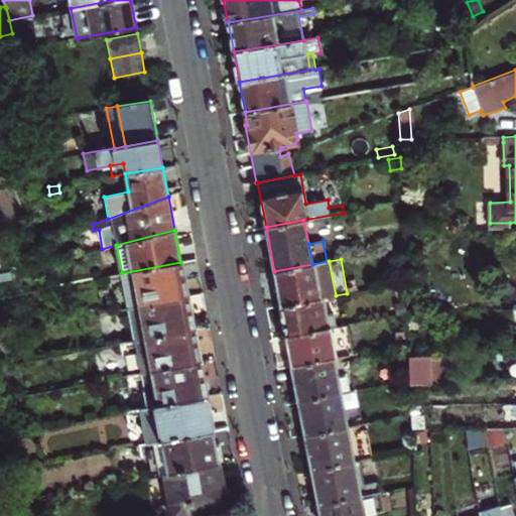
[(312,264),(274,271),(281,305),(325,297),(336,295),(329,261),(327,261),(312,264)]
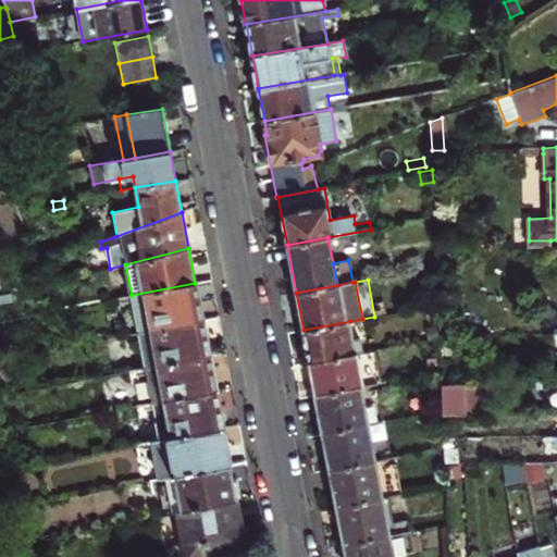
[(195,283),(132,295),(138,333),(202,321),(195,283)]
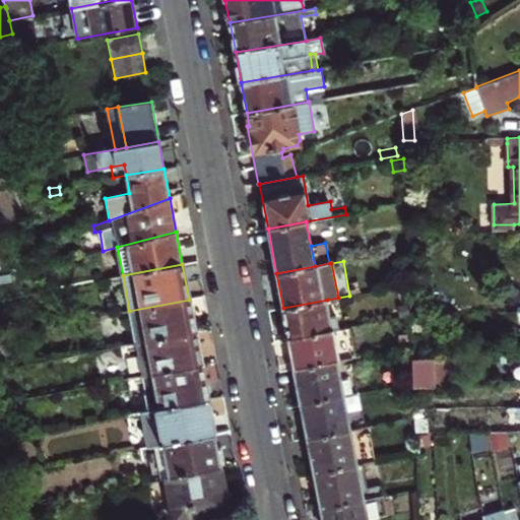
[(195,331),(189,300),(129,311),(136,343),(195,331)]
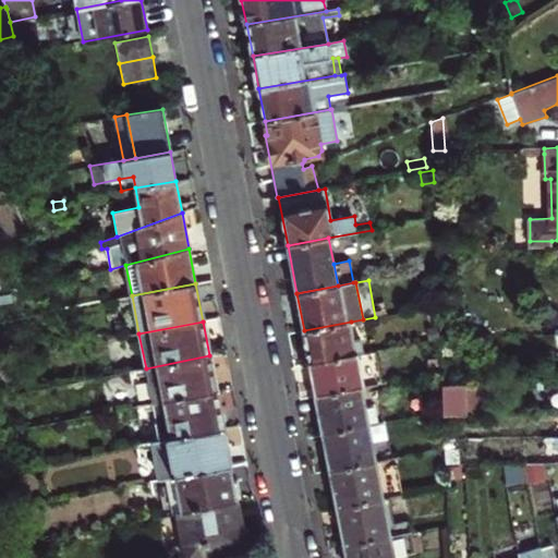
[(354,340),(351,322),(304,330),(311,363),(354,354),(370,352),(366,338),(354,340)]
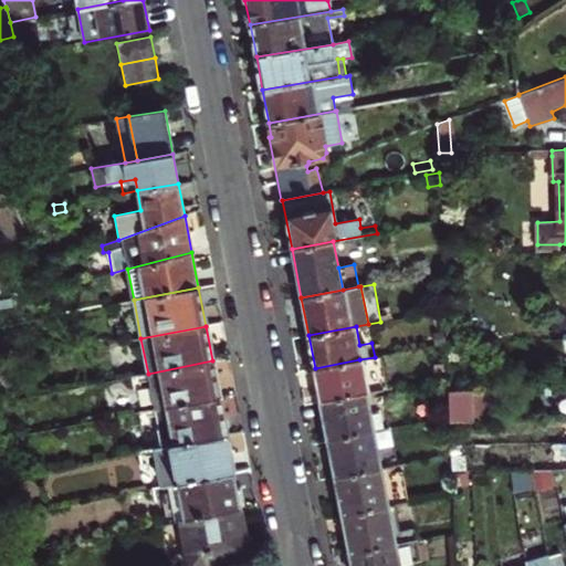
[(366,391),(383,389),(391,387),(386,355),(375,357),(359,359),(366,391)]
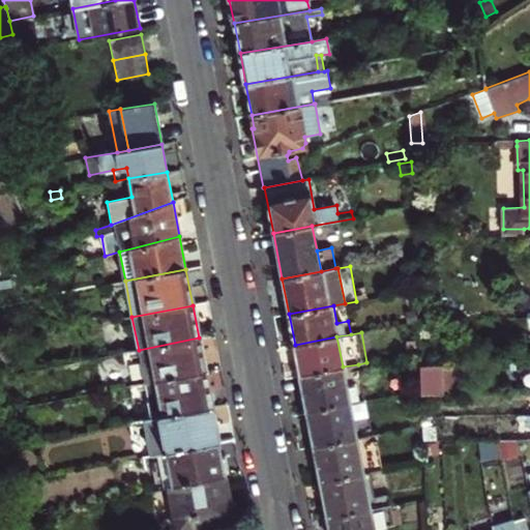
[(336,336),(295,345),(300,375),(343,366),(336,336)]
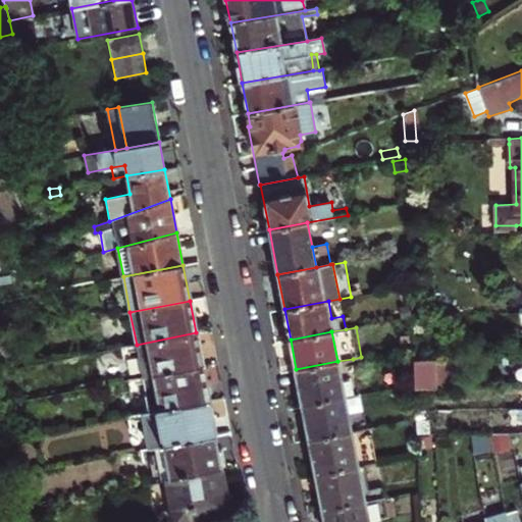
[(137,345),(143,377),(202,366),(196,332),(137,345)]
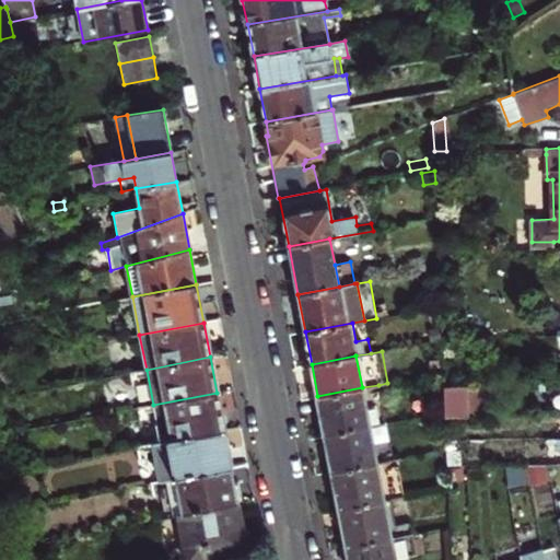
[(445,364),(446,386),(458,386),(457,363),(445,364)]
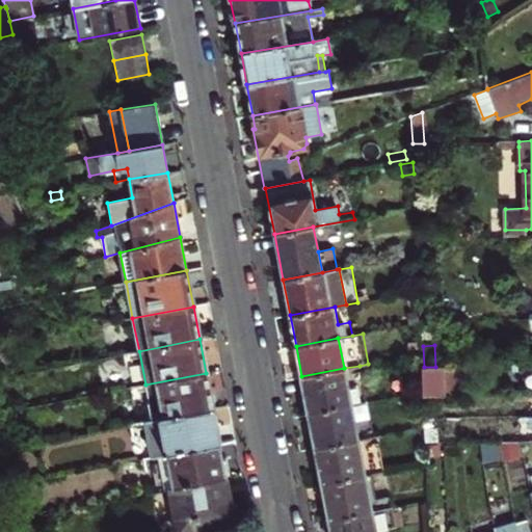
[(531,353),(523,354),(524,365),(531,364),(531,353)]
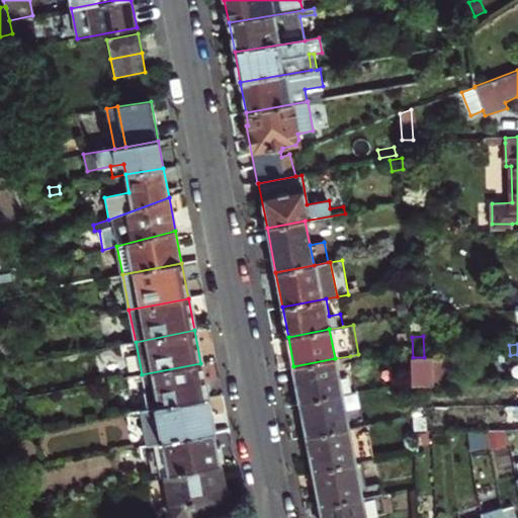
[(350,356),(335,358),(293,366),(300,402),(342,394),(356,391),(350,356)]
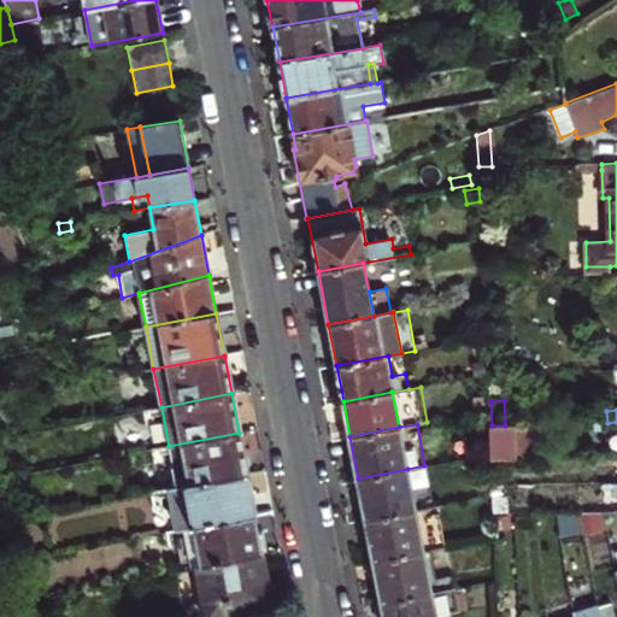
[(515,458),(533,458),(532,424),(513,425),(515,458)]
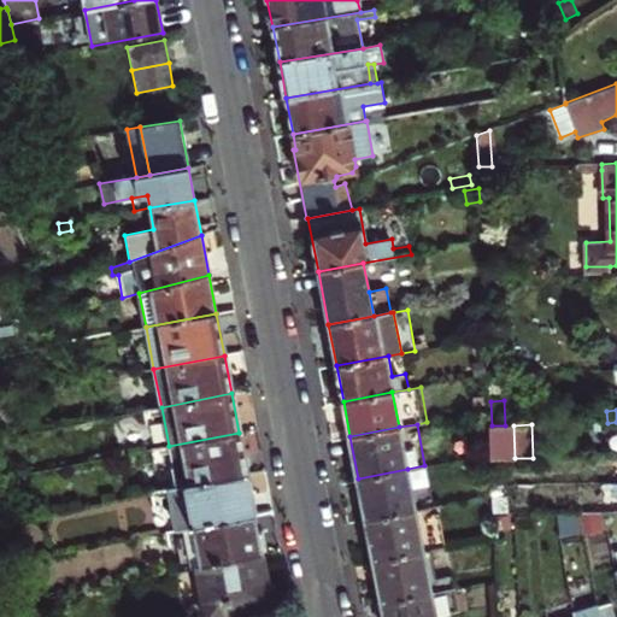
[(492,425),(489,425),(491,453),(492,459),(515,458),(513,425),(505,425),(492,425)]
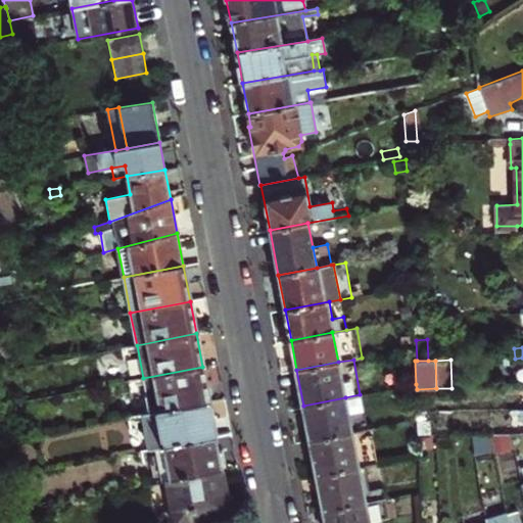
[(202,367),(143,378),(150,413),(208,401),(202,367)]
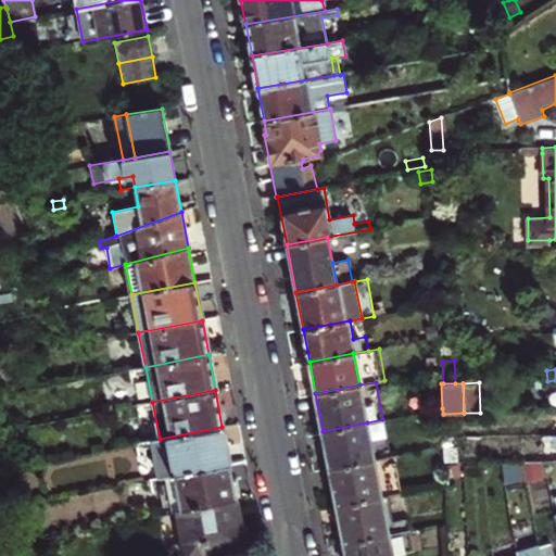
[(390,456),(382,419),(367,422),(374,459),(390,456)]
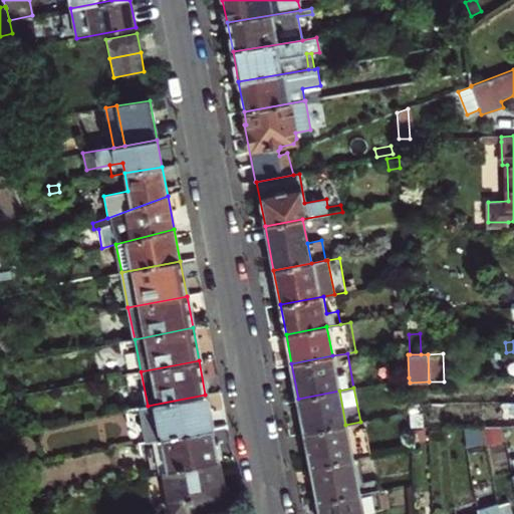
[(339,391),(298,399),(304,432),(345,425),(339,391)]
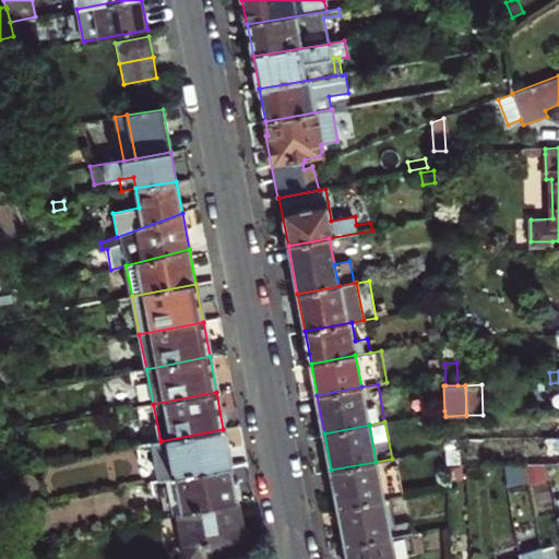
[(161,480),(166,479),(230,466),(223,429),(161,441),(153,443),(161,480)]
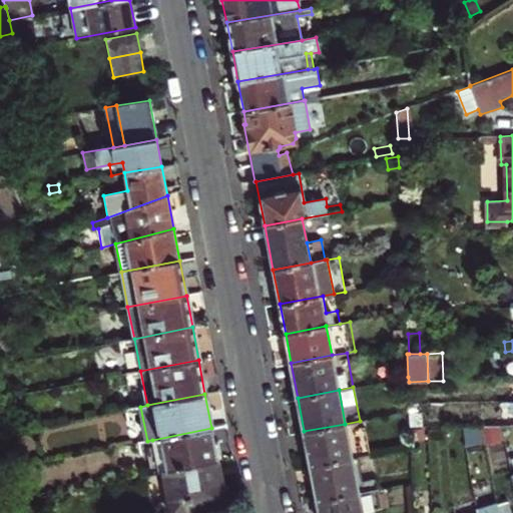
[(370,455),(363,420),(360,421),(345,424),(352,458),(358,457),(370,455)]
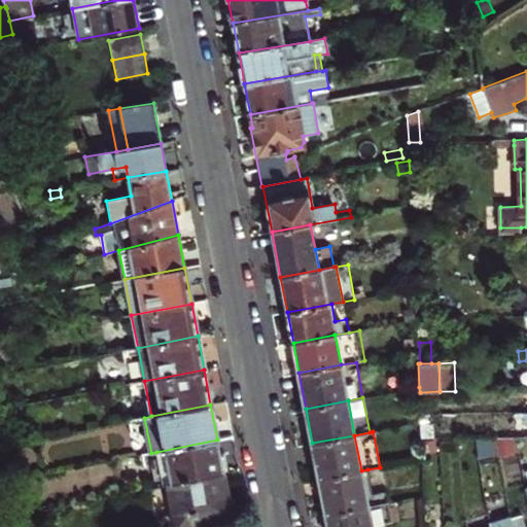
[(312,443),(319,479),(361,470),(354,435),(312,443)]
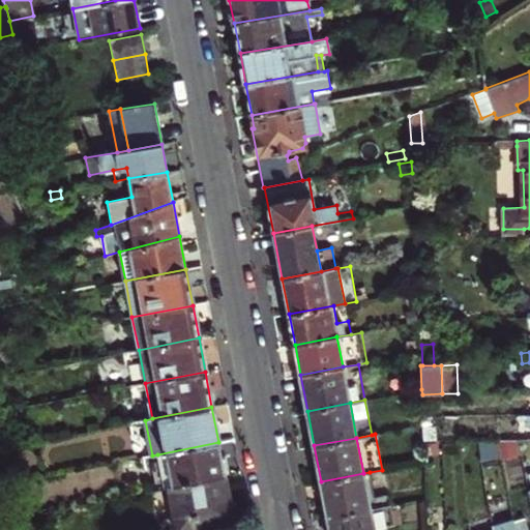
[(501,457),(497,440),(478,440),(481,460),(501,457)]
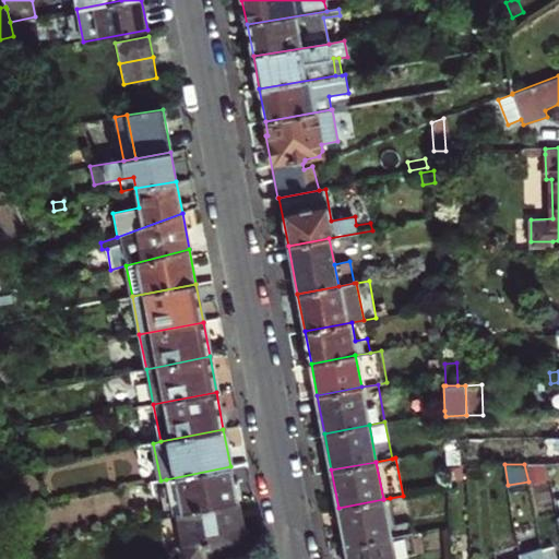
[(524,464),(528,482),(528,485),(549,479),(546,464),(524,464)]
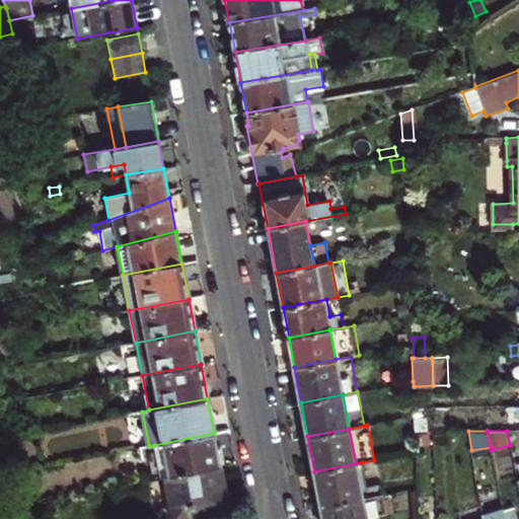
[(214,433),(154,445),(156,457),(165,455),(169,475),(220,465),(214,433)]
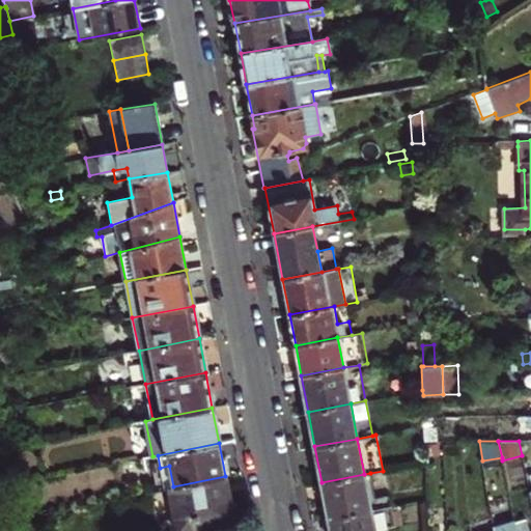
[(426,444),(426,454),(439,454),(439,444),(426,444)]
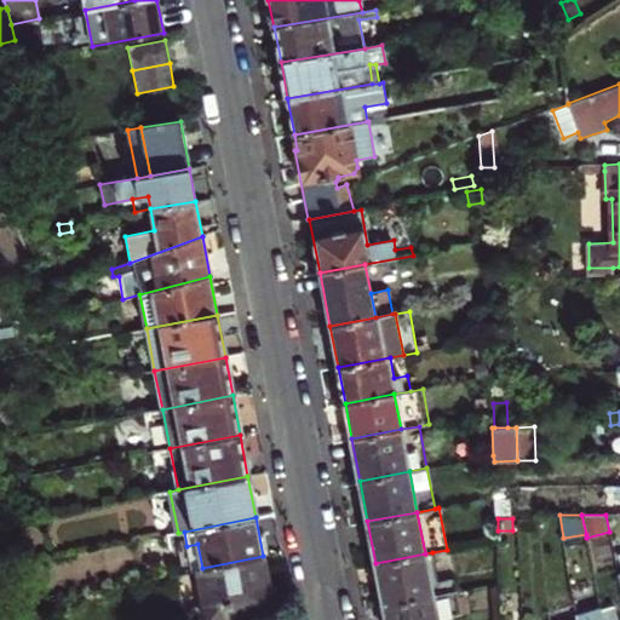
[(197,544),(187,546),(191,569),(196,569),(202,568),(197,544)]
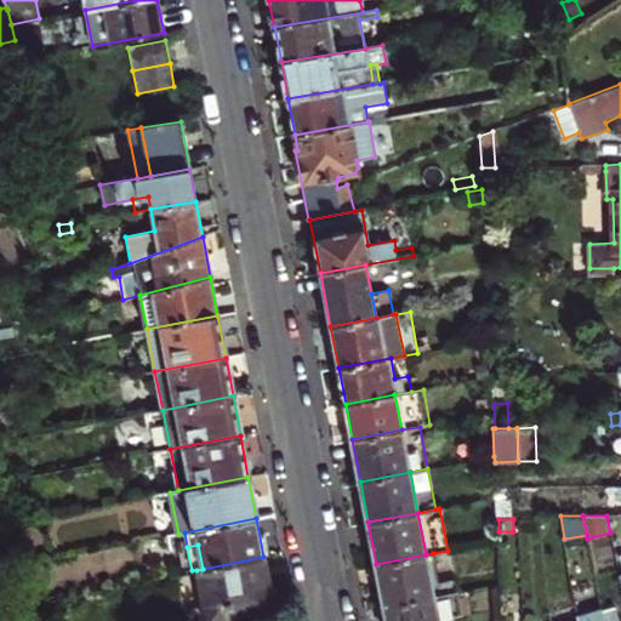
[(426,554),(376,564),(385,605),(457,592),(455,579),(438,582),(433,553),(426,554)]
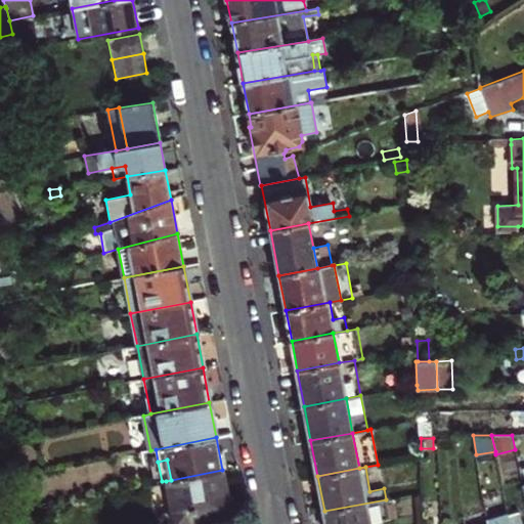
[(225,486),(222,470),(171,480),(166,481),(174,523),(180,523),(230,514),(233,514),(235,512),(236,510),(236,507),(236,505),(235,504),(233,501),(230,500),(228,500),(220,501),(218,487),(225,486)]
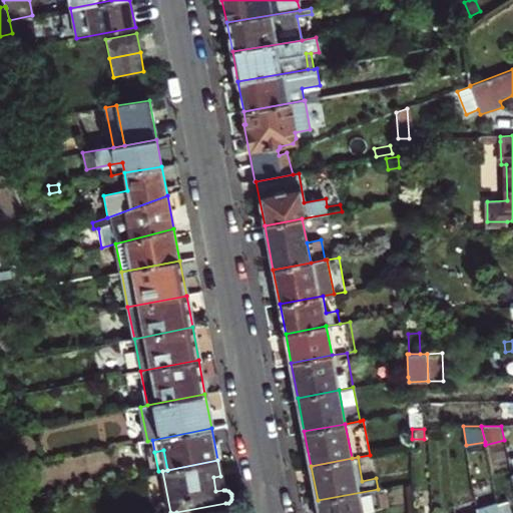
[(215,491),(223,490),(220,476),(213,477),(215,491)]
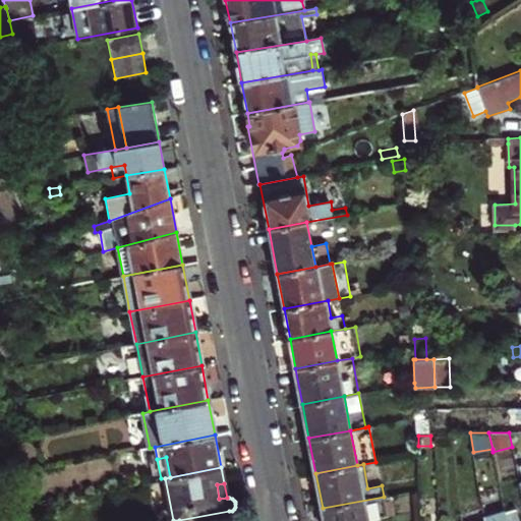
[(388,516),(384,497),(323,508),(325,520),(367,520),(373,518),(388,516)]
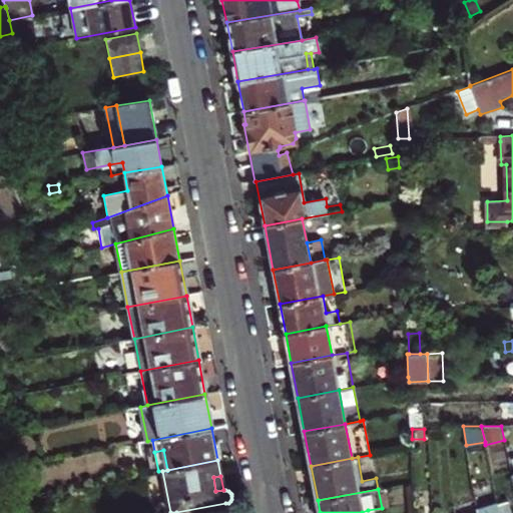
[(511,512),(508,501),(497,504),(498,507),(500,512),(511,512)]
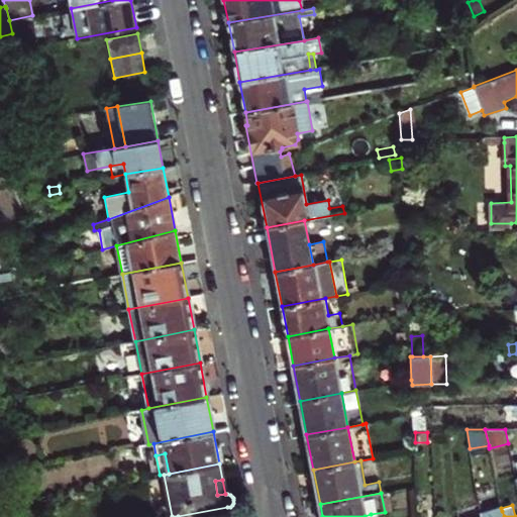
[(504,516),(502,511),(501,508),(480,515),(480,516),(504,516)]
